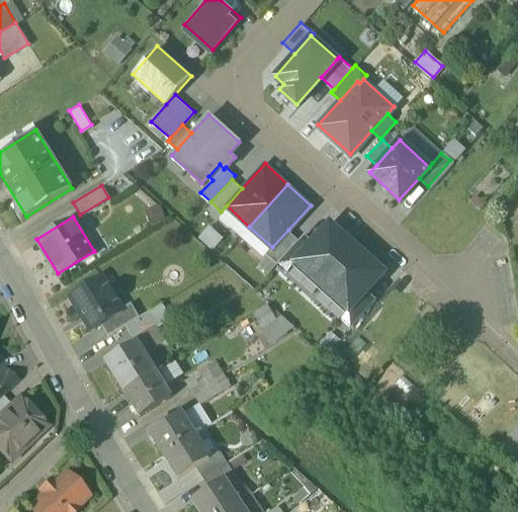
[(213,222),(201,234),(213,247),(226,236),(213,222)]
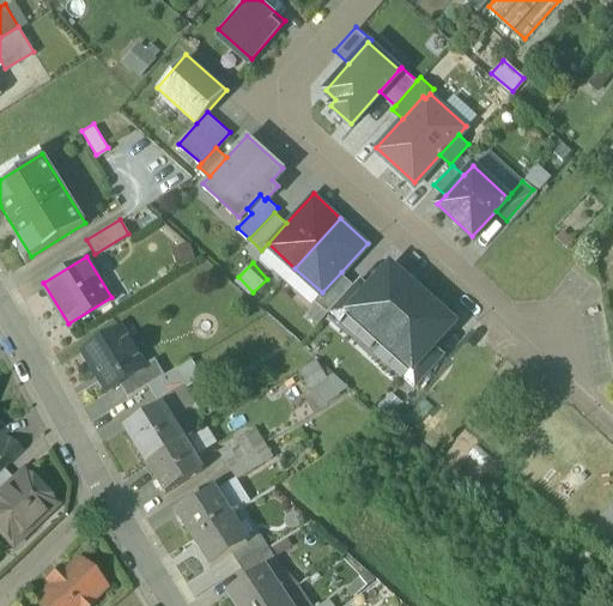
[(351,309),(382,337),(423,292),(390,265),(371,286),(351,309)]
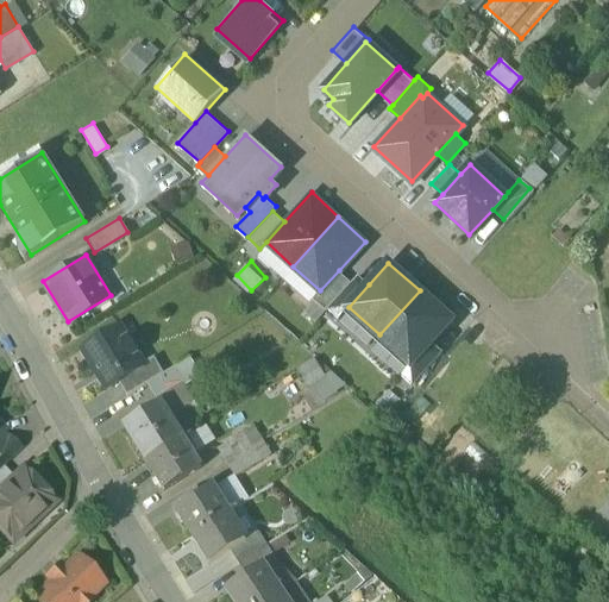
[(351,281),(339,270),(320,290),(314,298),(326,308),(327,307),(351,281)]
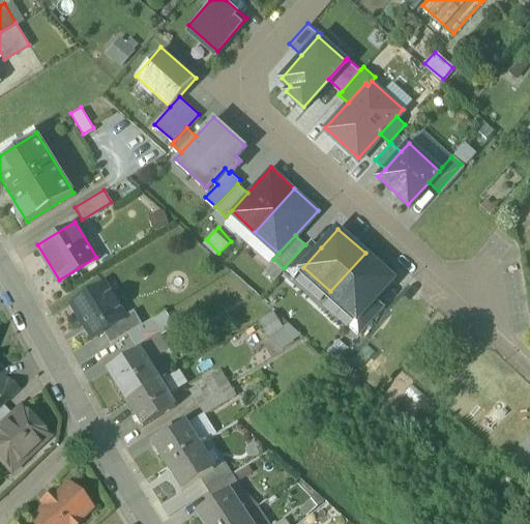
[(303,267),(321,248),(311,238),(305,244),(285,267),(295,277),(303,267)]
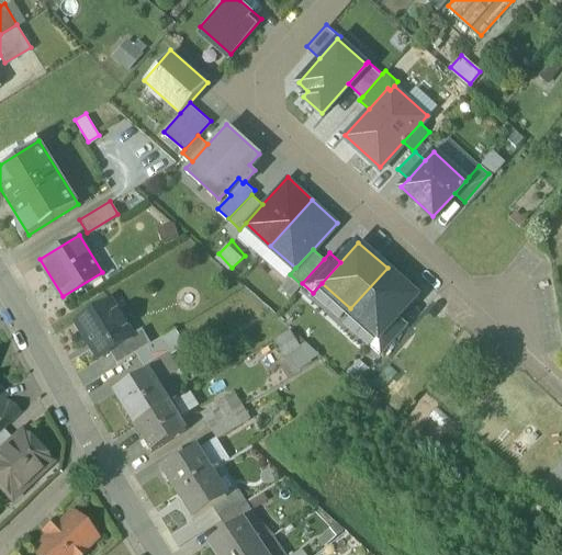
[(350,308),(380,335),(398,313),(416,293),(388,268),(350,308)]
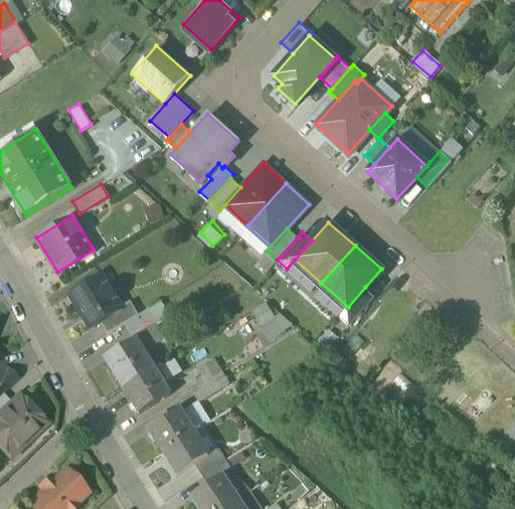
[(100,274),(69,292),(90,325),(100,319),(121,307),(120,305),(100,274)]
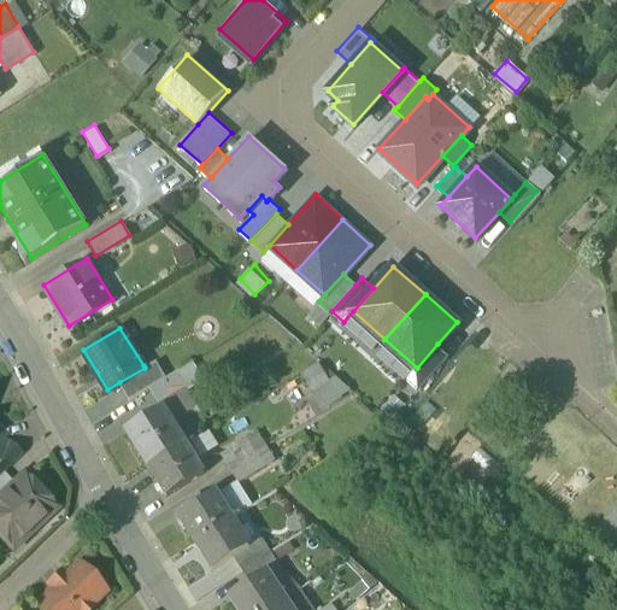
[(448,355),(438,344),(417,368),(407,379),(418,388),(448,355)]
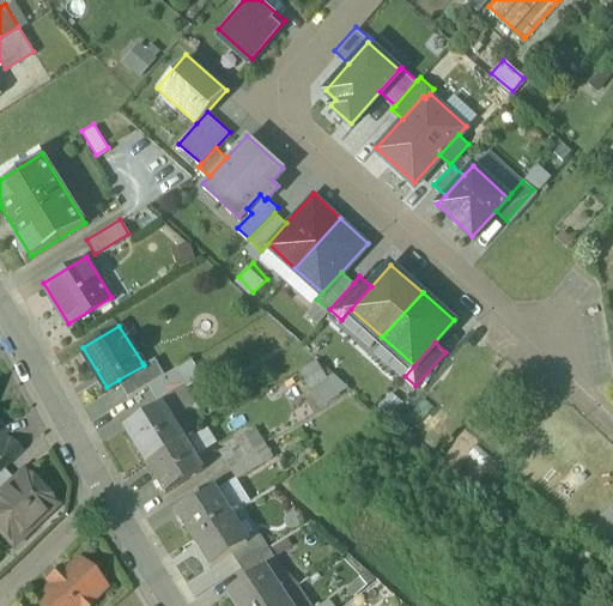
[(153,356),(143,363),(144,365),(119,380),(127,394),(146,382),(164,371),(153,356)]
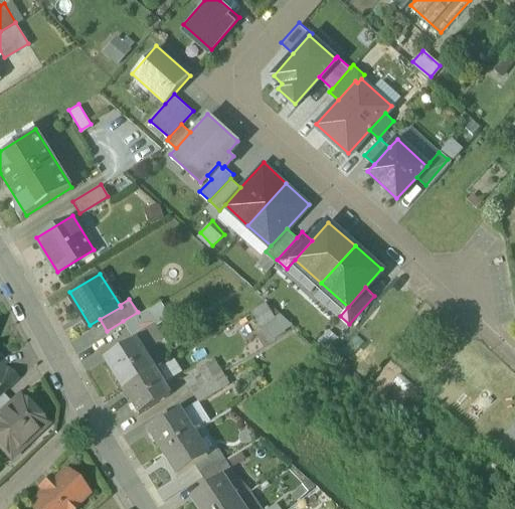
[(253,309),(273,338),(295,324),(286,310),(280,314),(270,299),(253,309)]
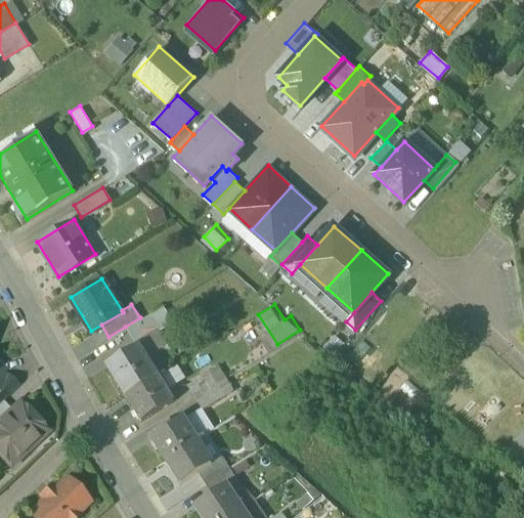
[(171,320),(161,305),(147,313),(156,326),(158,329),(171,320)]
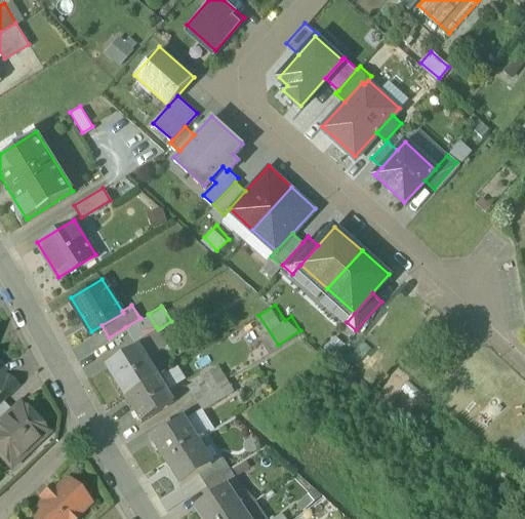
[(140,318),(125,327),(132,340),(156,326),(148,314),(140,318)]
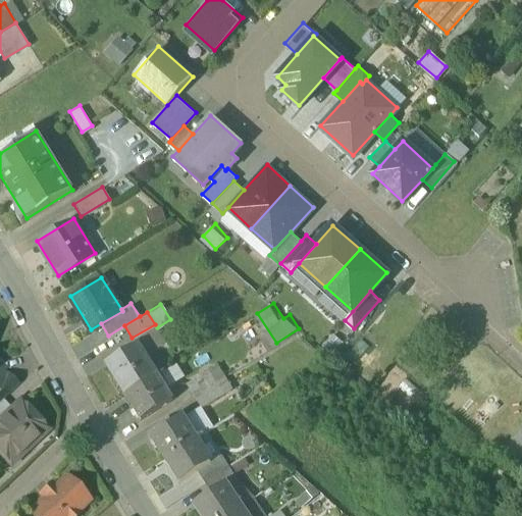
[(155,373),(136,343),(105,362),(124,393),(155,373)]
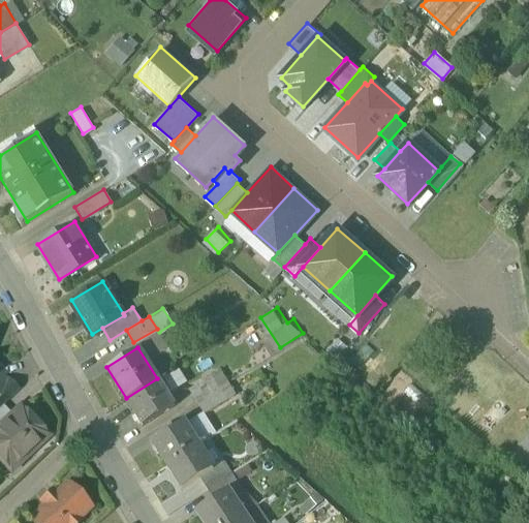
[(210,372),(187,387),(194,399),(217,385),(210,372)]
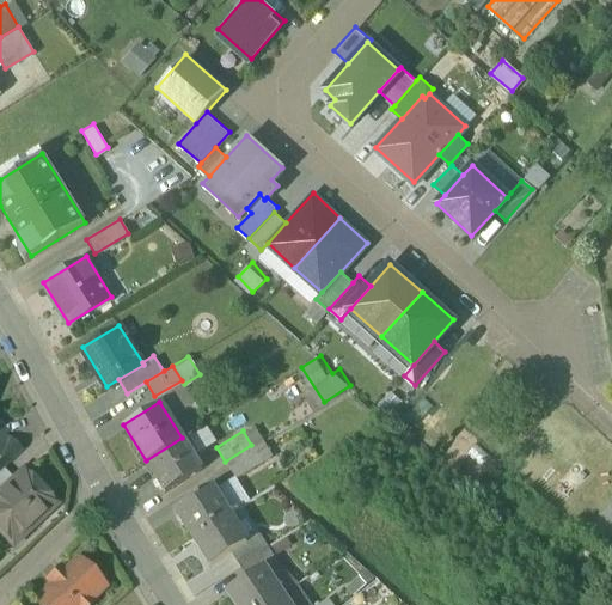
[(0,432),(0,466),(2,464),(19,448),(7,435),(5,437),(0,432)]
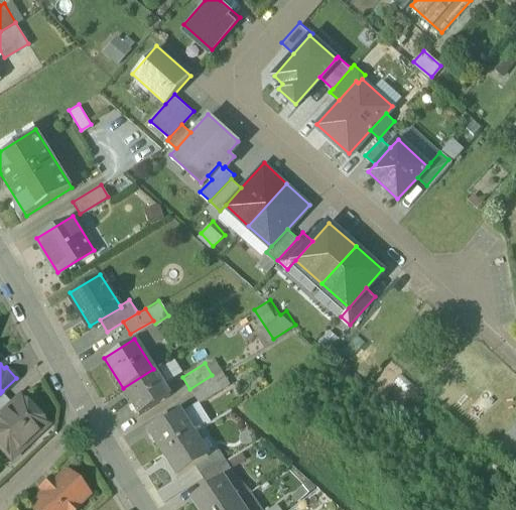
[(153,369),(123,388),(137,410),(168,391),(154,369),(153,369)]
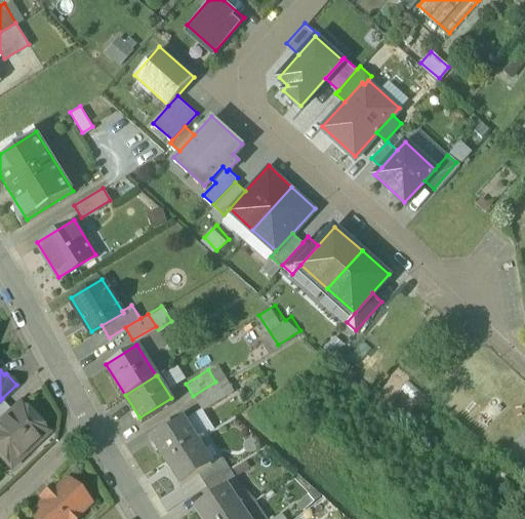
[(215,382),(193,396),(200,408),(224,394),(215,382)]
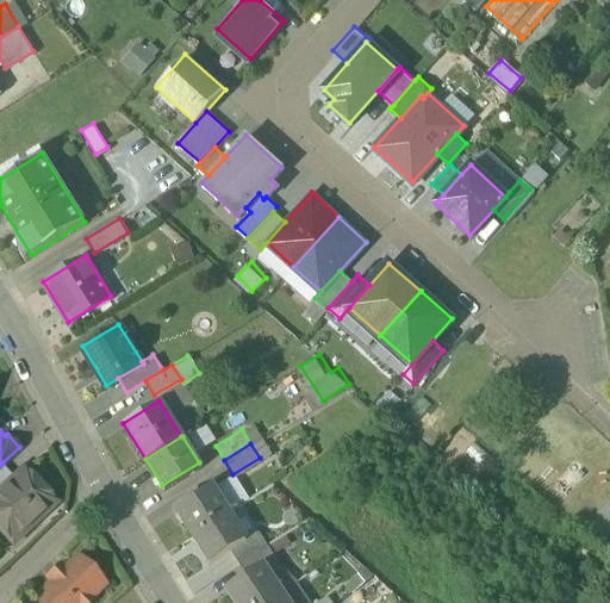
[(0,483),(0,526),(12,539),(55,497),(22,462),(12,472),(0,483)]
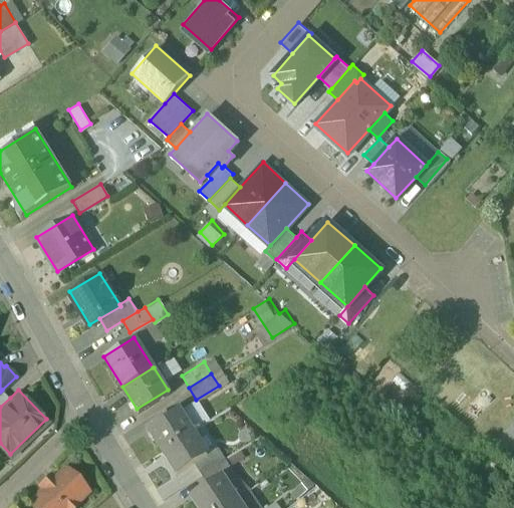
[(0,392),(0,407),(10,398),(2,390),(0,392)]
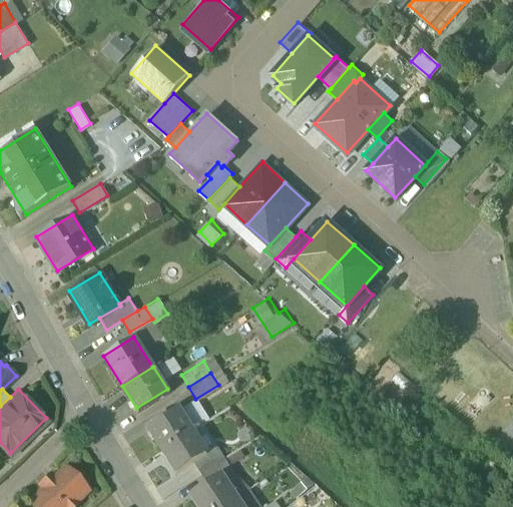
[(176,404),(145,423),(160,446),(191,428),(176,404)]
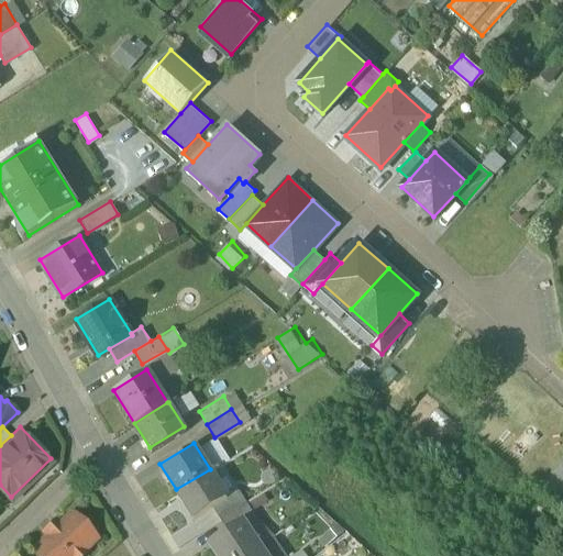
[(210,469),(176,489),(194,516),(212,504),(227,496),(225,493),(210,469)]
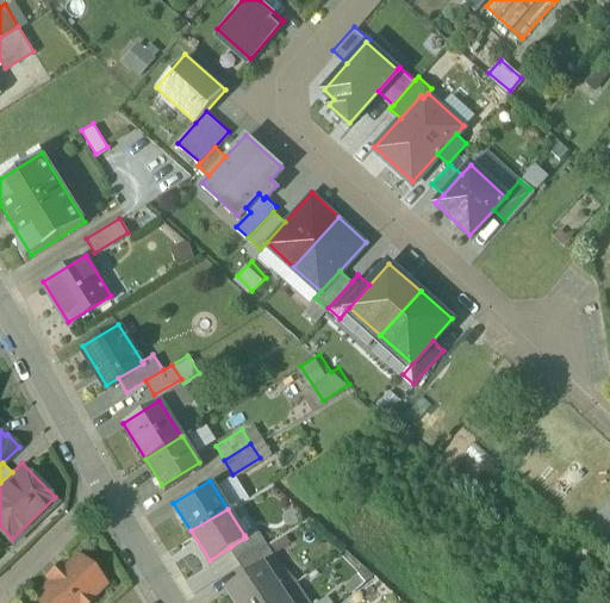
[(256,527),(244,535),(246,538),(230,547),(237,559),(265,541),(256,527)]
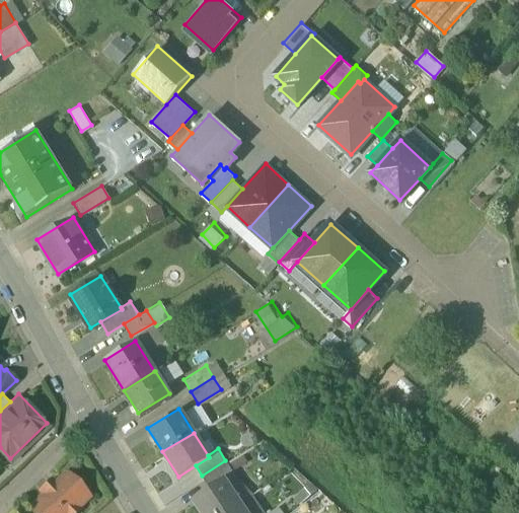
[(225,460),(202,475),(209,487),(223,477),(224,479),(233,473),(225,460)]
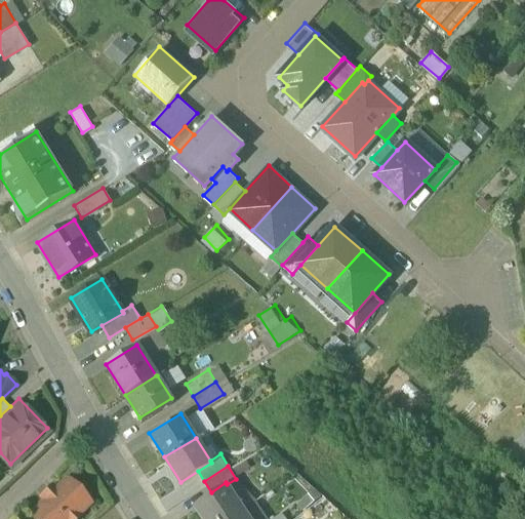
[(64,478),(53,487),(51,486),(42,495),(43,496),(31,509),(36,513),(31,517),(33,518),(70,518),(77,513),(75,511),(86,502),(79,494),(79,485),(71,485),(64,478)]
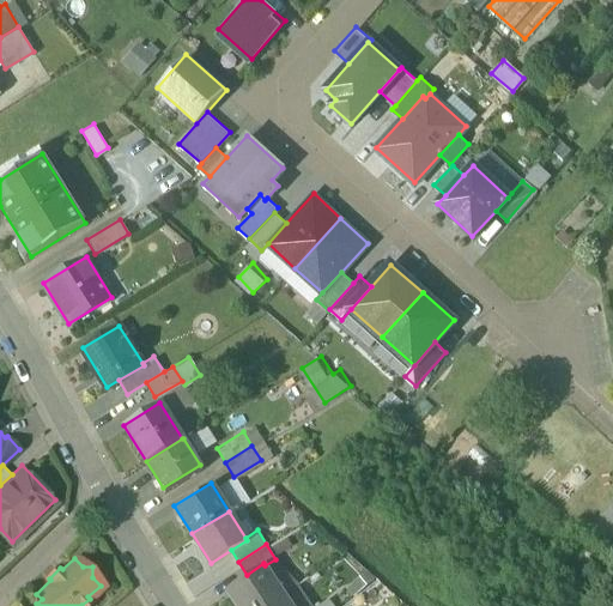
[(247,575),(228,588),(240,605),(261,605),(283,592),(265,565),(263,563),(247,575)]
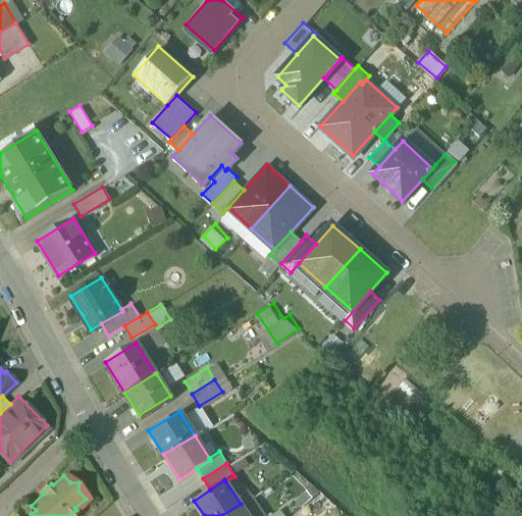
[(249,515),(241,504),(222,515),(249,515)]
